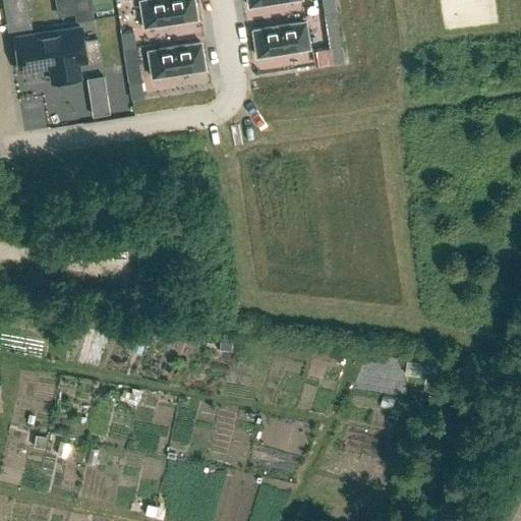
[(92,0),(56,0),(59,15),(94,10),(92,0)]
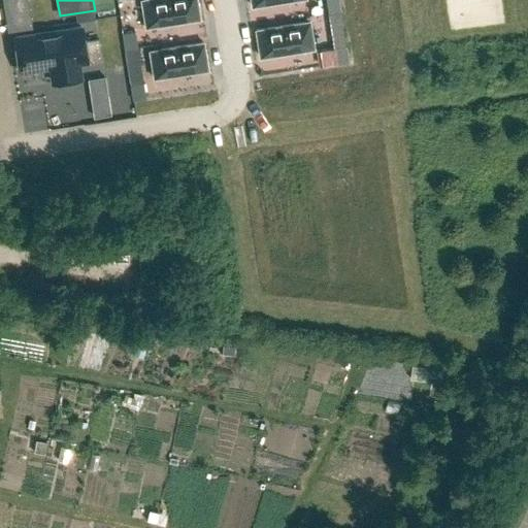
[(196,0),(141,0),(145,27),(199,19),(196,0)]
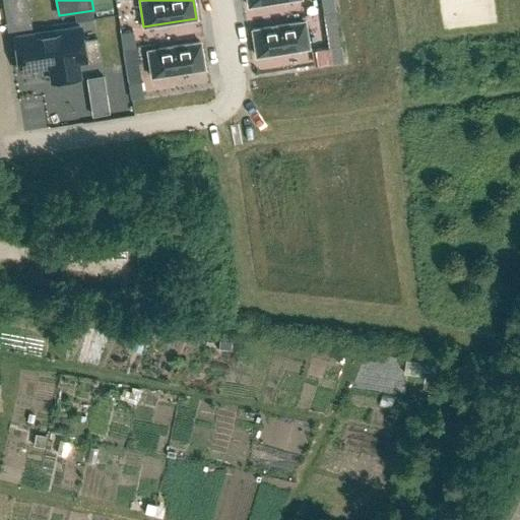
[(320,0),(323,13),(335,11),(333,0),(320,0)]
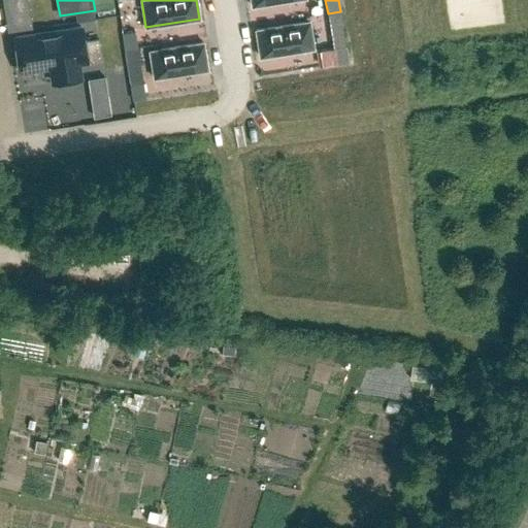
[(260,57),(314,48),(309,22),(255,30),(260,57)]
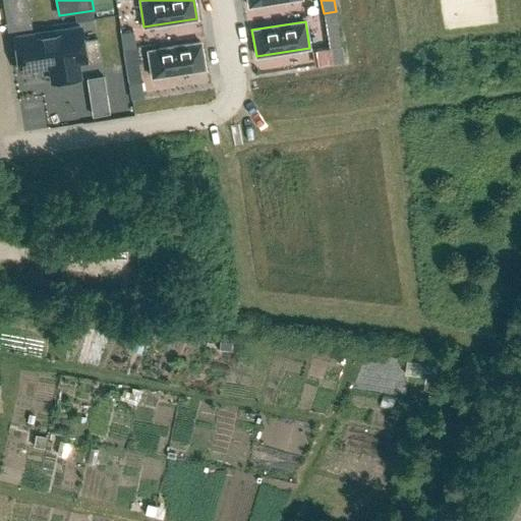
[(52,80),(79,76),(77,62),(84,60),(79,26),(14,37),(19,70),(53,65),(55,79),(52,80)]
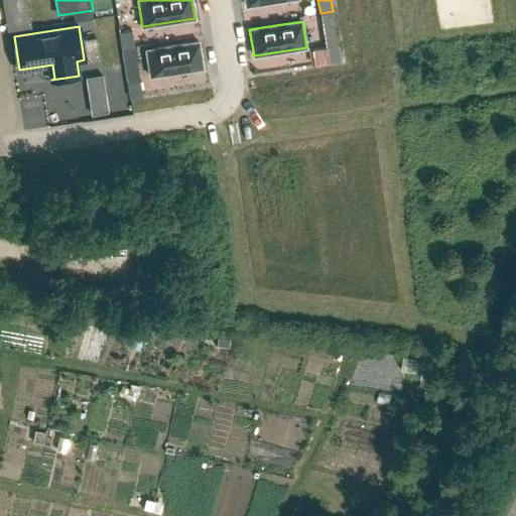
[(131,30),(119,32),(122,48),(134,46),(131,30)]
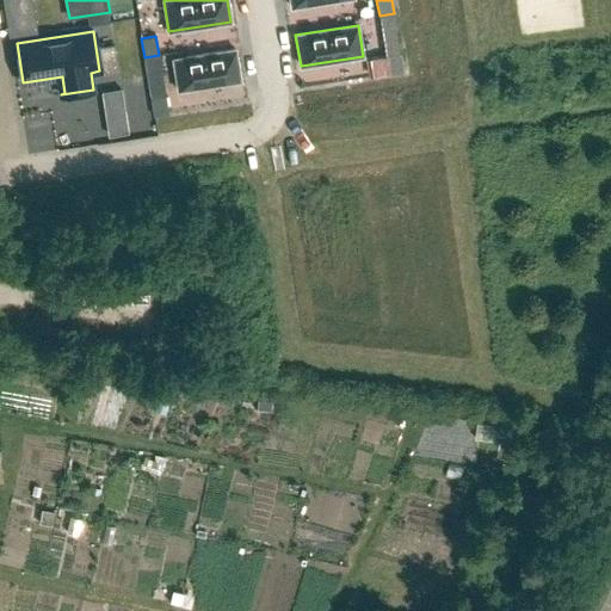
[(99,47),(104,73),(118,71),(113,44),(99,47)]
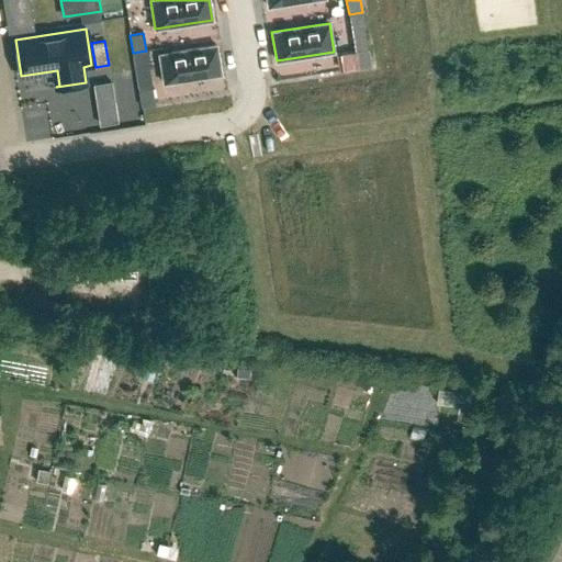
[(221,75),(216,45),(158,54),(164,83),(221,75)]
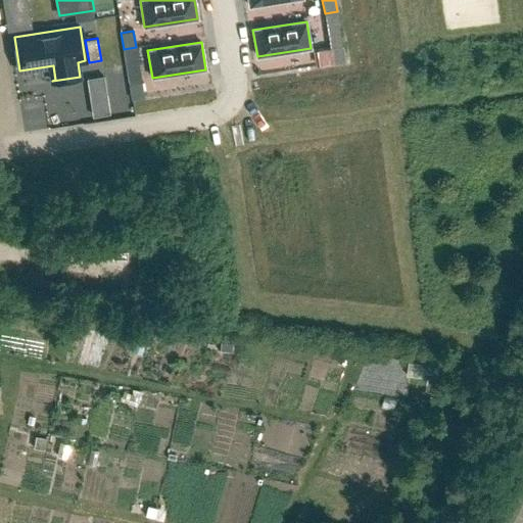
[(342,45),(342,46),(330,47),(333,63),(345,61),(342,45)]
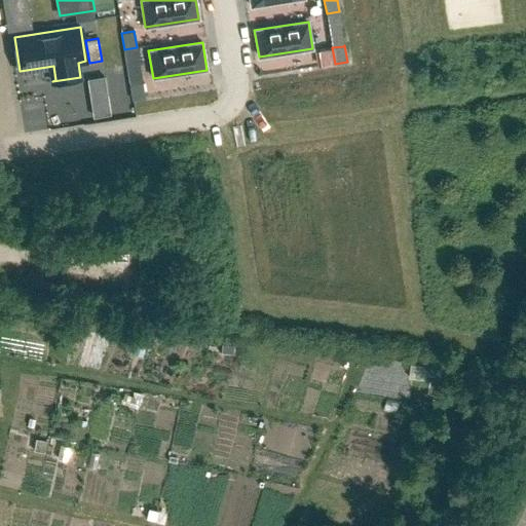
[(88,82),(17,94),(24,134),(95,123),(88,82)]
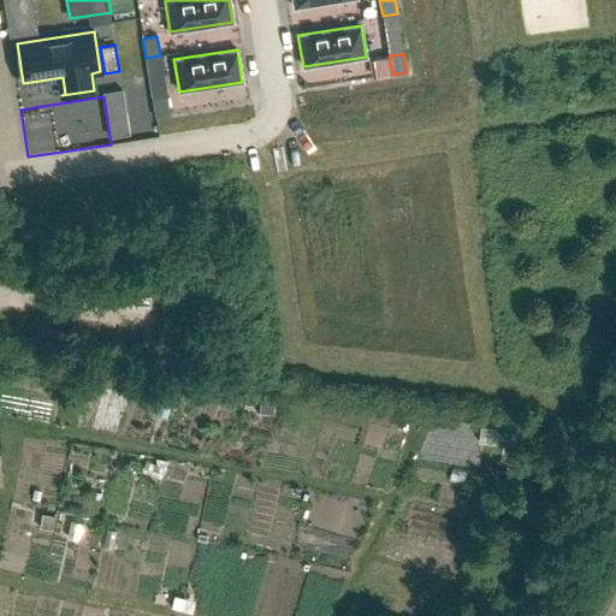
[(166,96),(152,99),(155,117),(170,116),(166,96)]
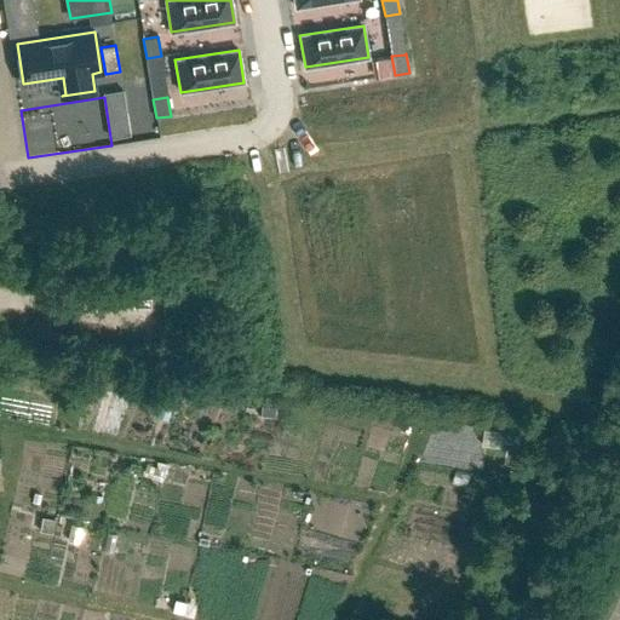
[(108,122),(110,137),(130,135),(127,120),(108,122)]
